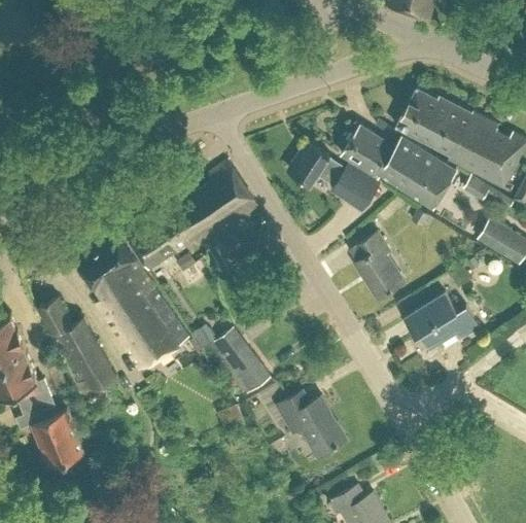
[(387,0),(386,5),(427,19),(432,0),(387,0)]
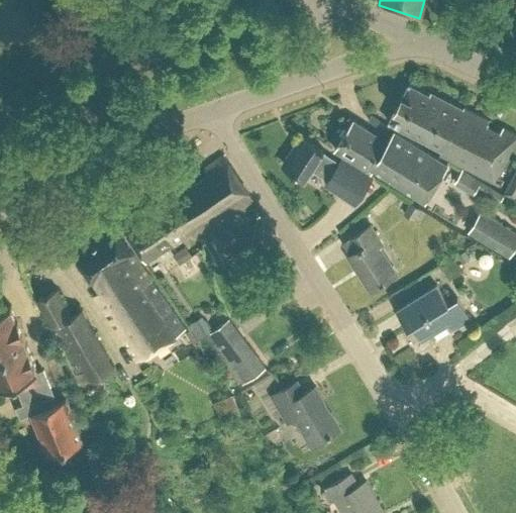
[(409,87),(388,125),(441,152),(439,158),(501,189),(503,184),(497,181),(515,143),(515,135),(504,130),(500,134),(488,128),(489,122),(463,109),(462,112),(430,95),(429,97),(409,87)]
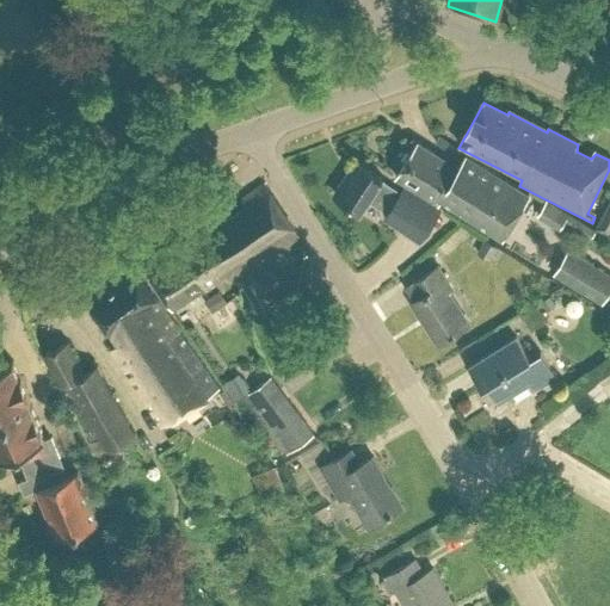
[(438,137),(433,144),(444,150),(448,144),(438,137)]
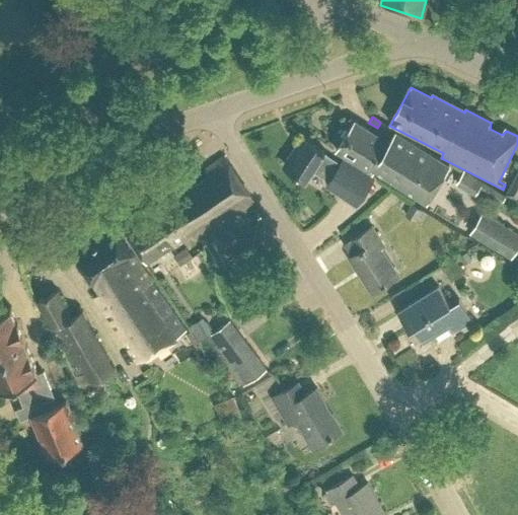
[(388,146),(372,136),(373,134),(355,122),(337,151),(373,174),(374,171),(425,204),(448,167),(395,135),(388,146)]
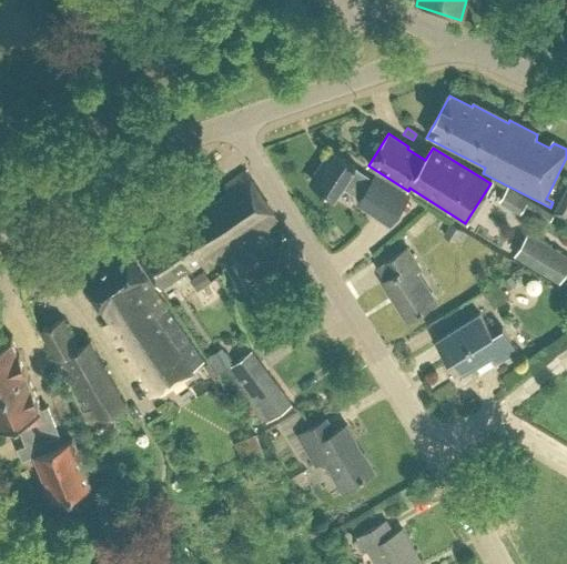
[(331,154),(311,185),(333,200),(341,189),(358,201),(356,205),(388,228),(407,199),(375,177),(372,182),(353,170),(355,168),(351,164),(350,167),(331,154)]
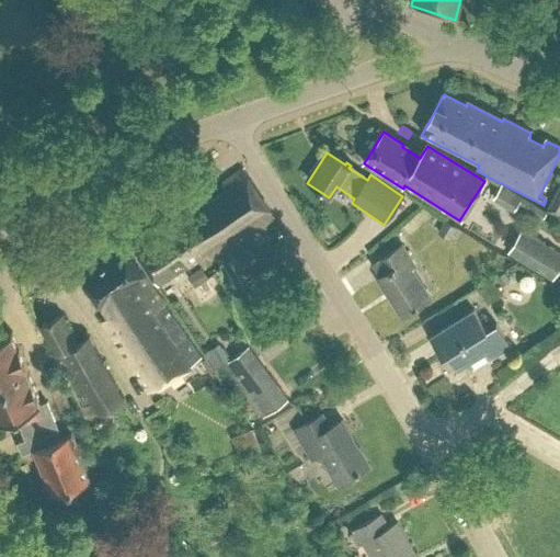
[(273,218),(241,172),(221,185),(225,195),(214,203),(208,194),(173,217),(175,219),(134,247),(159,286),(207,254),(210,260),(273,218)]
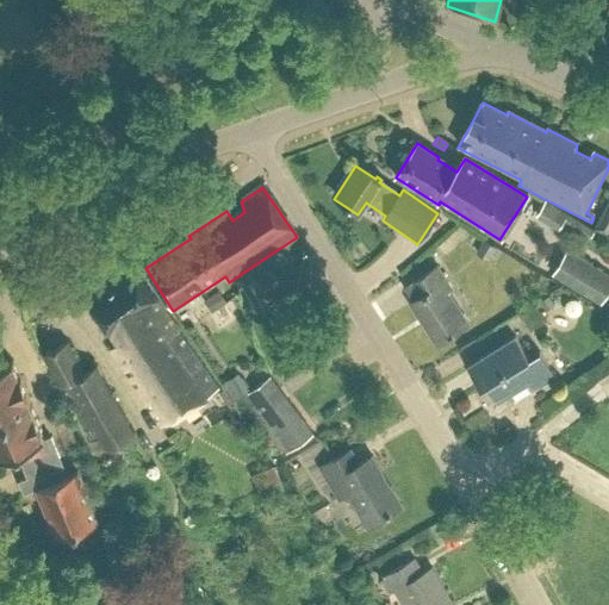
[(545,203),(540,211),(552,219),(561,225),(563,223),(566,216),(545,203)]
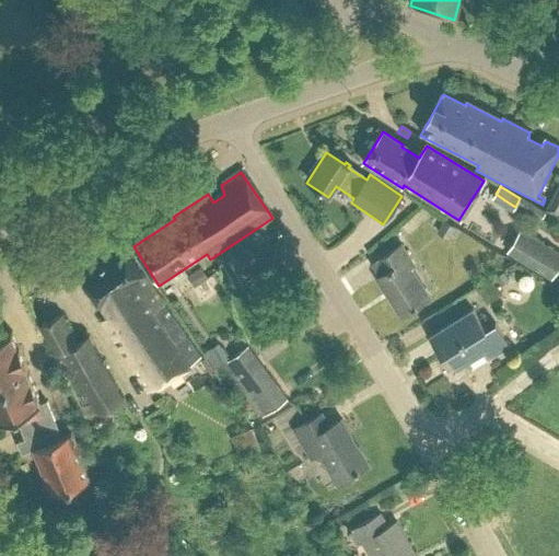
[(558,188),(547,212),(558,218),(558,188)]
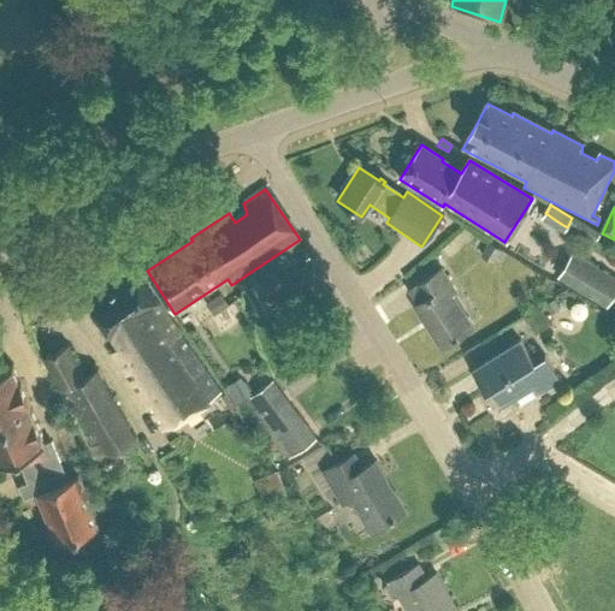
[(492,265),(500,253),(488,245),(479,257),(492,265)]
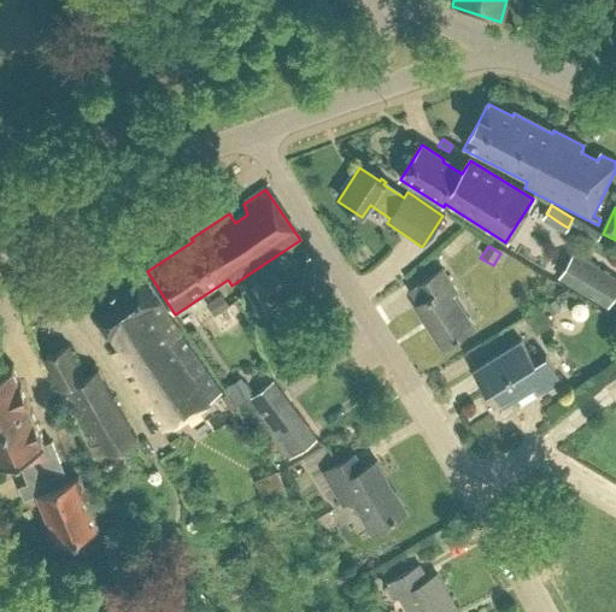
[(558,280),(606,309),(615,290),(615,282),(572,256),(558,280)]
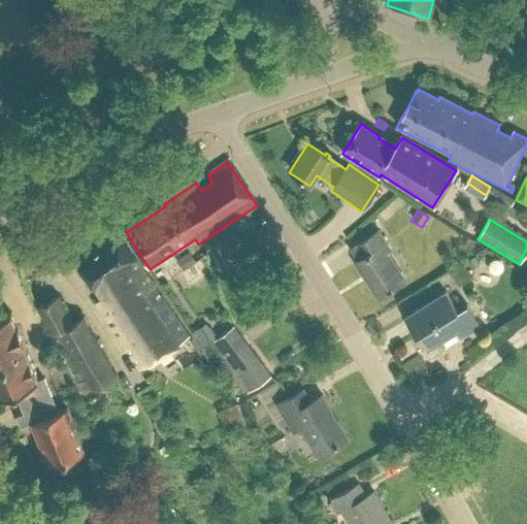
[(377,299),(404,283),(381,247),(385,243),(377,232),(355,247),(362,257),(354,262),(377,299)]
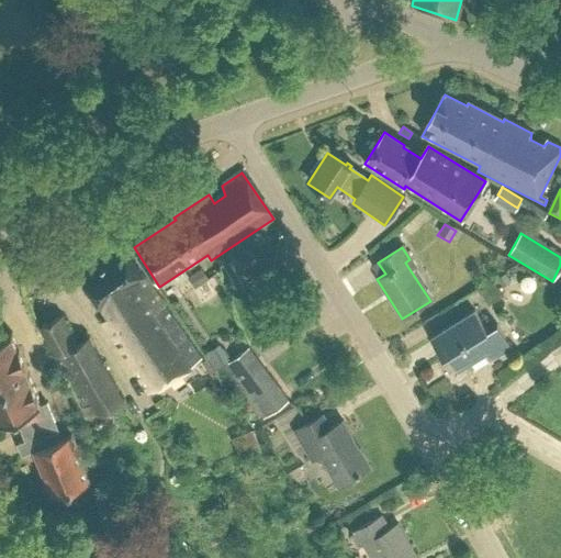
[(148,315),(165,304),(131,252),(81,283),(98,309),(103,305),(112,319),(103,324),(113,341),(149,317),(148,315)]
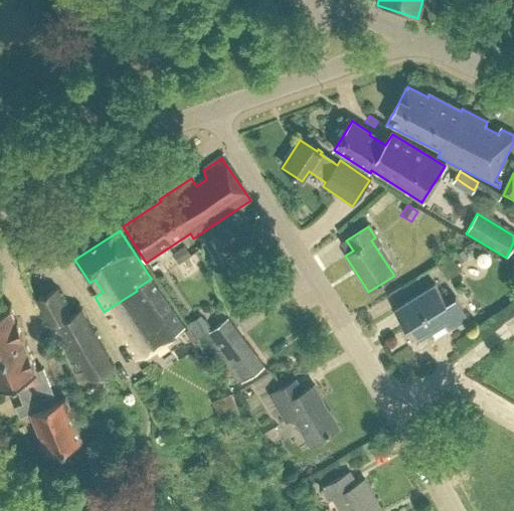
[(183,246),(176,251),(183,263),(190,258),(183,246)]
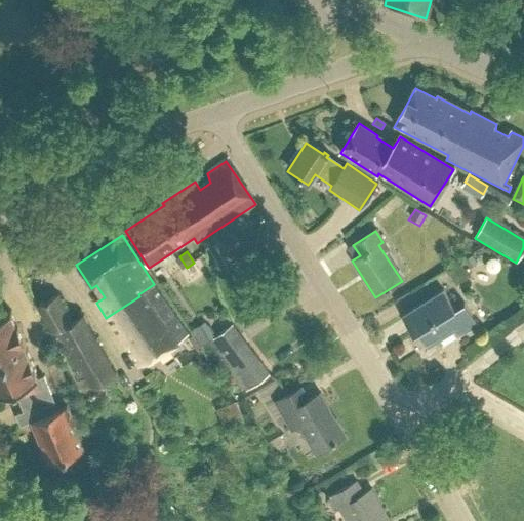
[(472,256),(462,262),(468,270),(477,265),(472,256)]
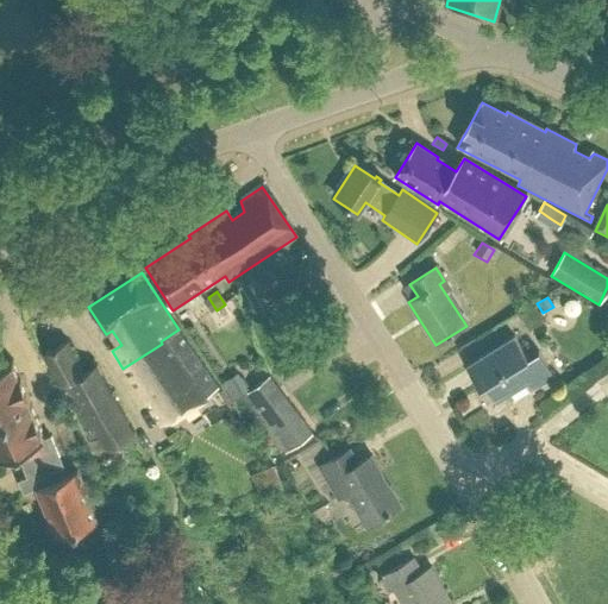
[(218,389),(179,329),(161,341),(162,344),(123,369),(161,427),(218,389)]
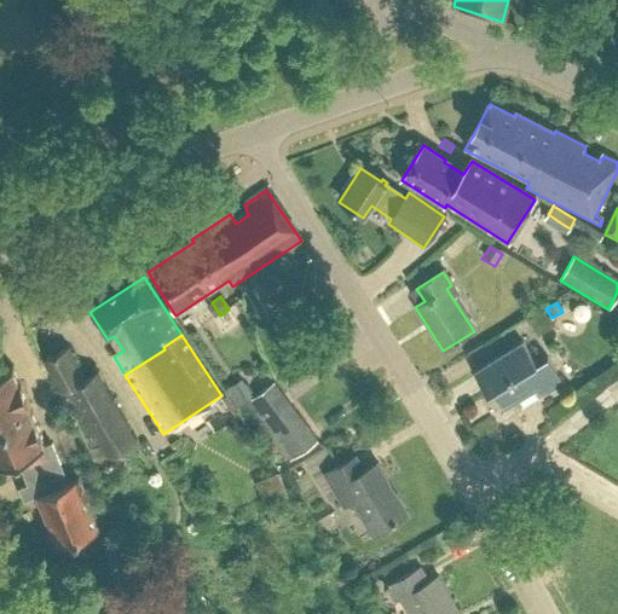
[(523,342),(474,372),(487,395),(494,392),(504,410),(536,391),(541,398),(562,384),(547,358),(536,364),(523,342)]
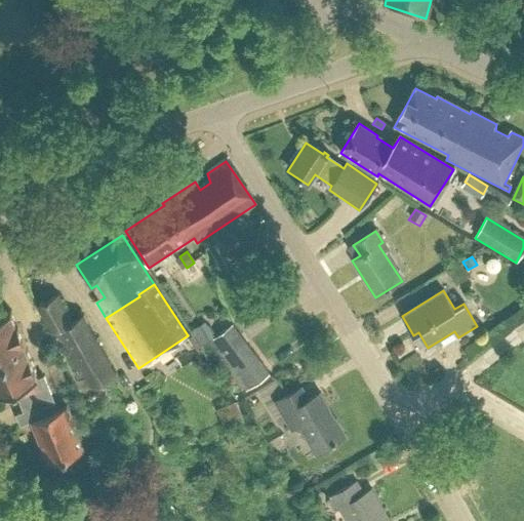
[(73,323),(58,296),(39,306),(82,392),(114,376),(110,365),(84,317),(73,323)]
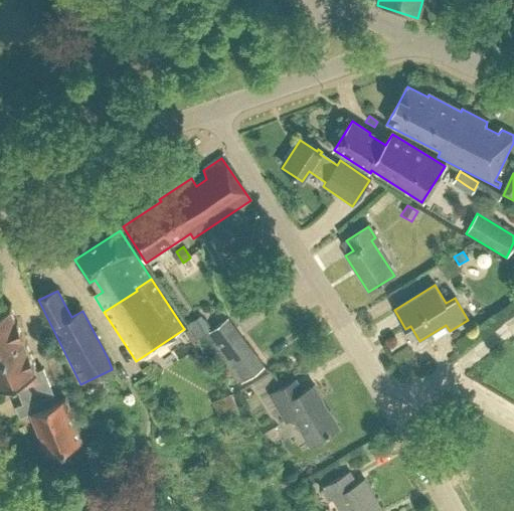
[(6,396),(18,391),(27,414),(31,413),(30,414),(47,457),(81,443),(64,400),(51,405),(48,397),(53,395),(43,369),(36,371),(11,307),(0,311),(0,388),(2,387),(6,396)]
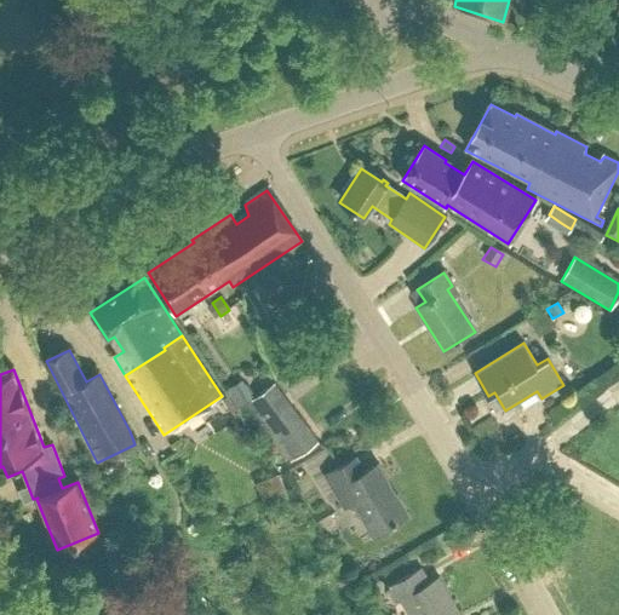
[(319,443),(275,384),(253,400),(244,381),(227,390),(238,409),(248,404),(291,464),(319,443)]
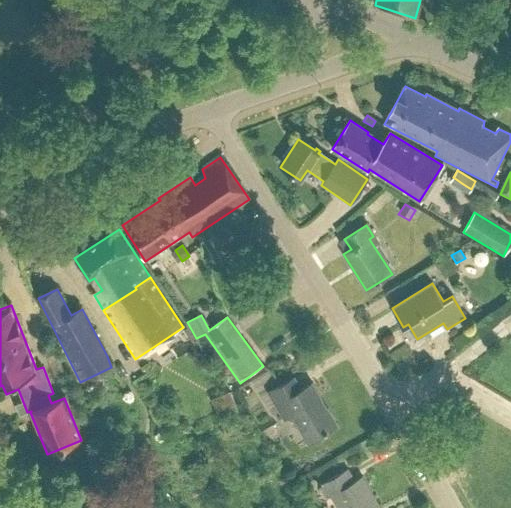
[(294,380),(268,395),(283,422),(292,417),(307,444),(337,427),(328,410),(327,410),(312,385),(301,392),(294,380)]
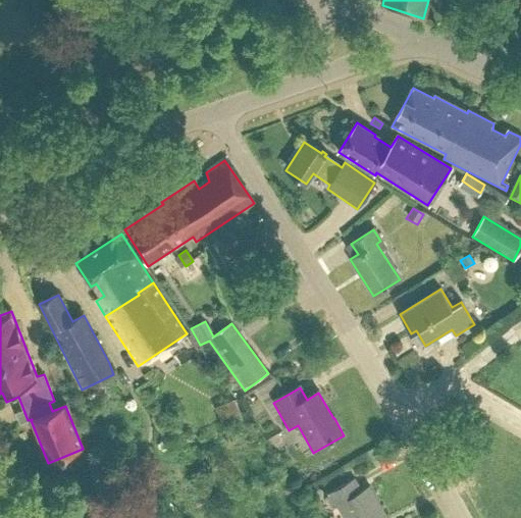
[(214,412),(222,430),(242,421),(233,403),(214,412)]
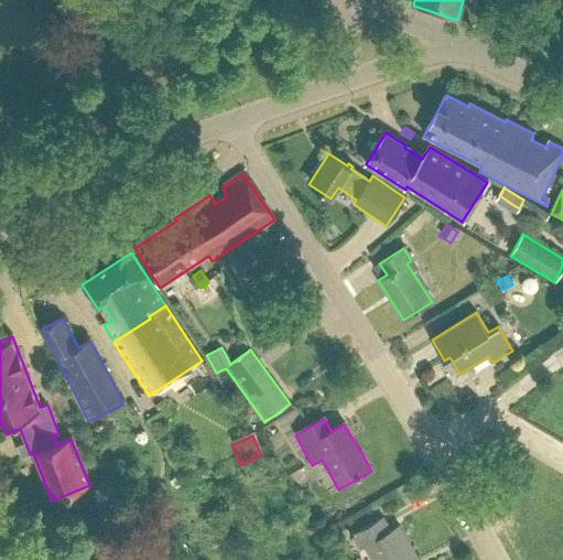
[(382,519),(354,536),(353,534),(349,536),(352,538),(353,538),(359,550),(365,547),(371,559),(418,559),(399,527),(390,532),(382,519)]
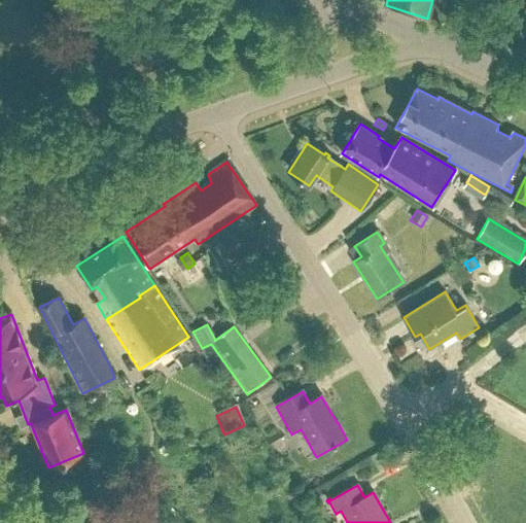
[(144,522),(140,514),(119,522),(144,522)]
